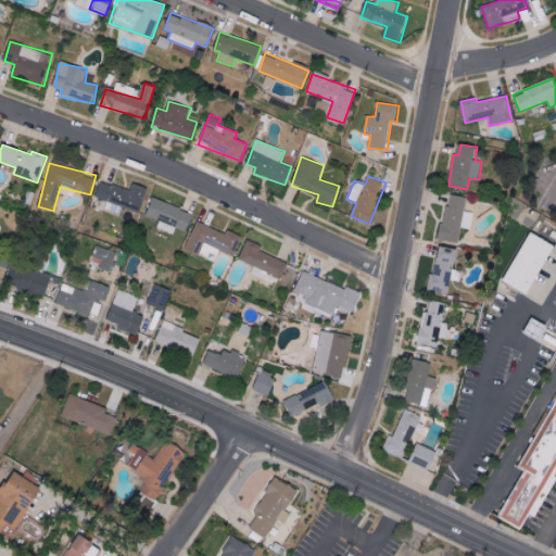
[(96,199),(141,212),(149,188),(134,184),(131,190),(101,181),(96,199)]
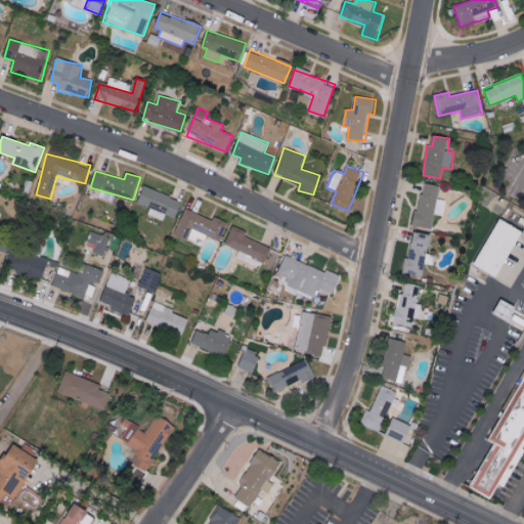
[(433,228),(435,215),(445,216),(447,201),(439,200),(440,185),(422,183),(417,226),(433,228)]
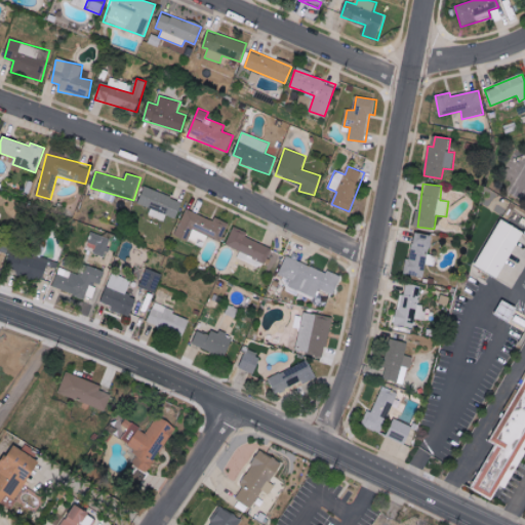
[(150,208),(148,215),(164,220),(165,215),(176,218),(183,201),(144,188),(137,204),(150,208)]
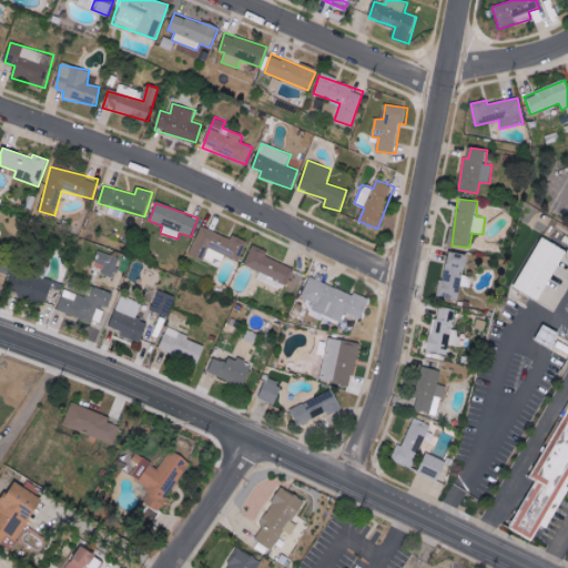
[(247,241),(233,235),(231,239),(201,226),(190,255),(203,261),(208,249),(240,261),(247,241)]
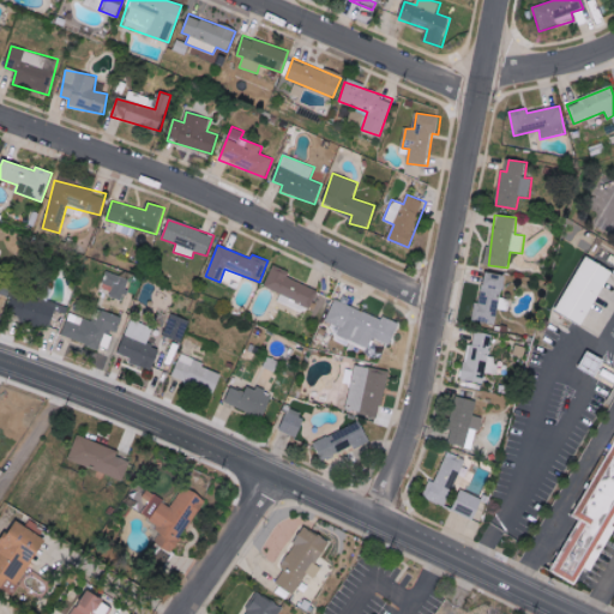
[(583,256),(611,271),(577,325),(551,309),(583,256)]
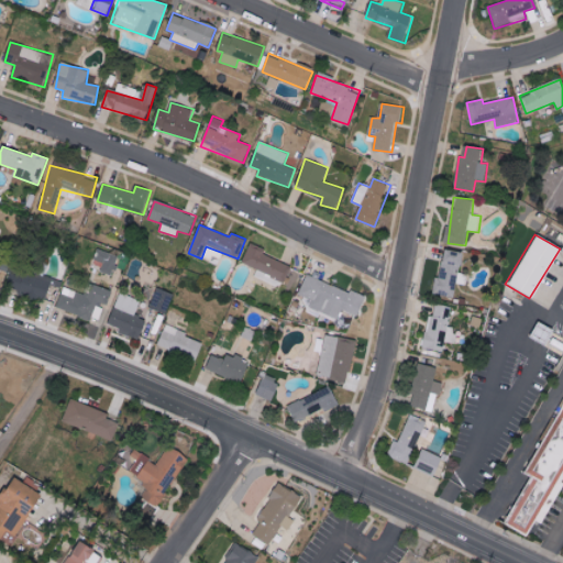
[(255,274),(283,286),(291,266),(264,254),(266,249),(251,243),(243,263),(257,269),(255,274)]
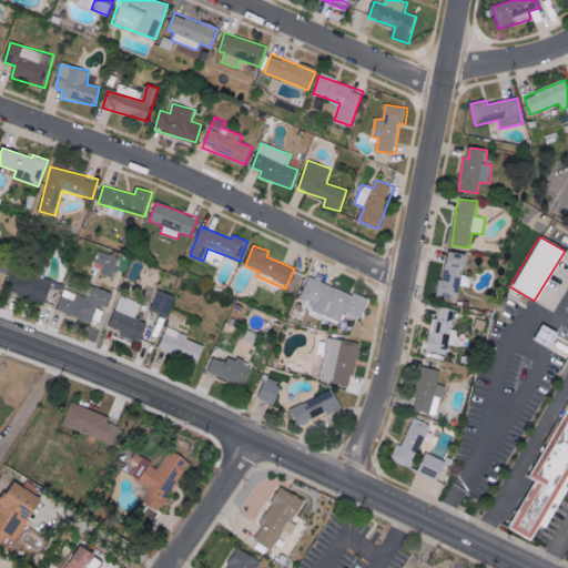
[(93,271),(114,275),(119,257),(98,252),(93,271)]
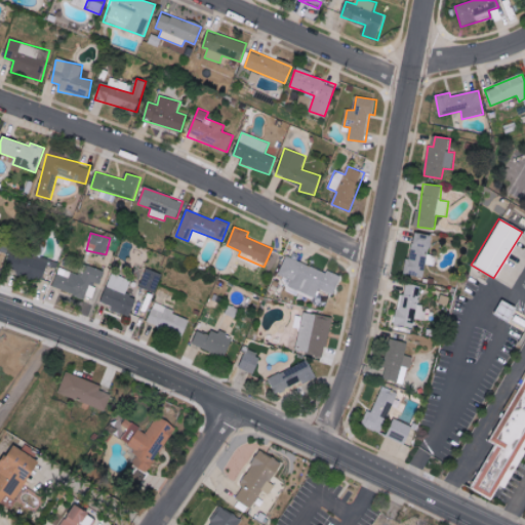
[(42,281),(49,260),(10,249),(4,270),(42,281)]
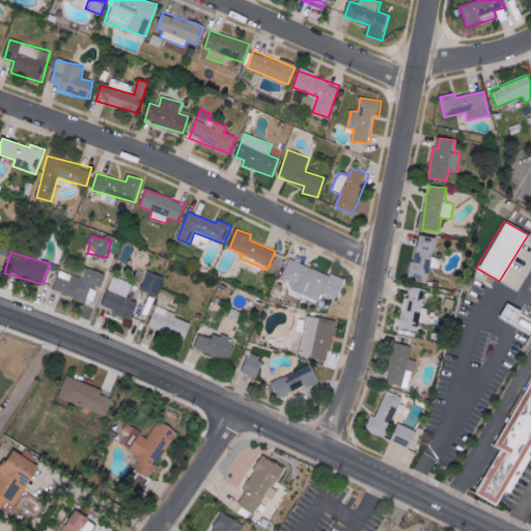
[(345,281),(290,258),(282,277),(295,282),(291,289),(319,301),(323,292),(338,299),(345,281)]
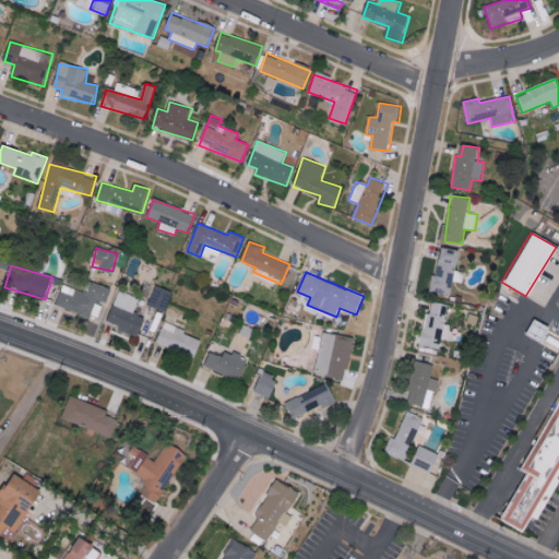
[(56,308),(91,316),(99,318),(103,304),(107,305),(111,288),(90,283),(86,294),(61,288),(56,308)]
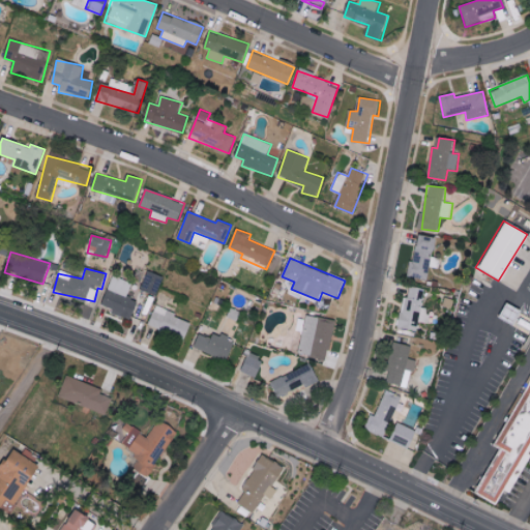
[(141,290),(157,296),(165,276),(148,270),(141,290)]
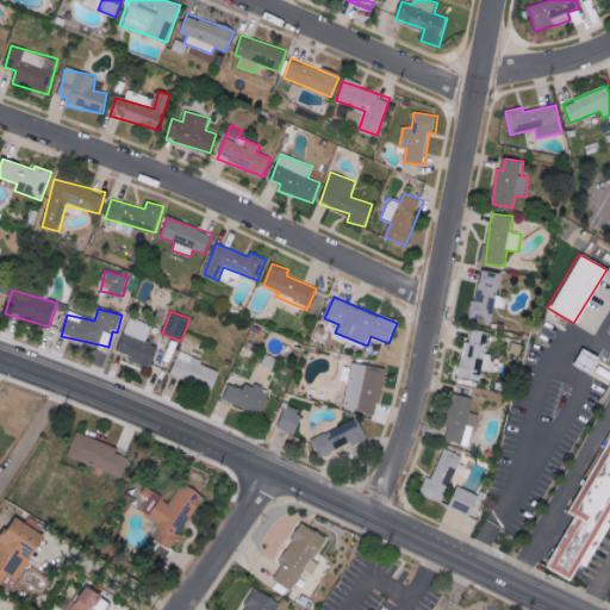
[(153,367),(159,346),(147,342),(151,324),(128,318),(118,352),(130,355),(128,361),(153,367)]
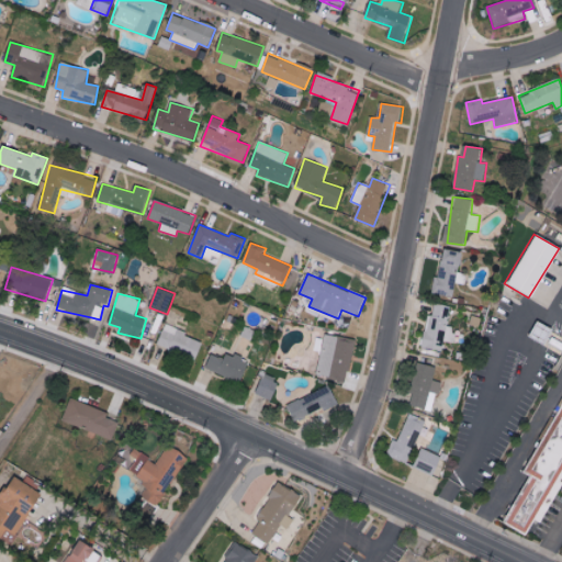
[(424,349),(441,351),(442,341),(453,343),(454,327),(447,327),(449,305),(429,303),(424,349)]
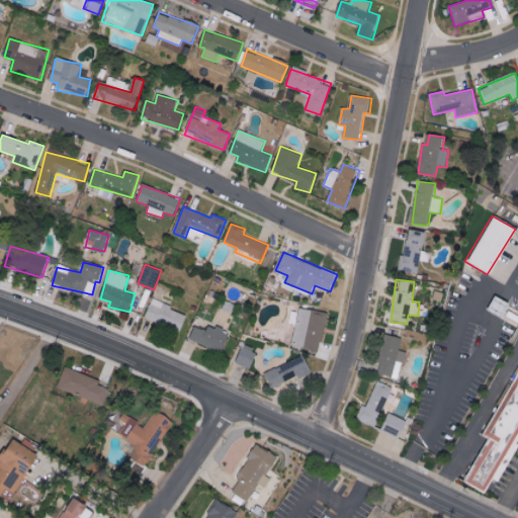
[(513,304),(497,295),(490,311),(505,319),(513,304)]
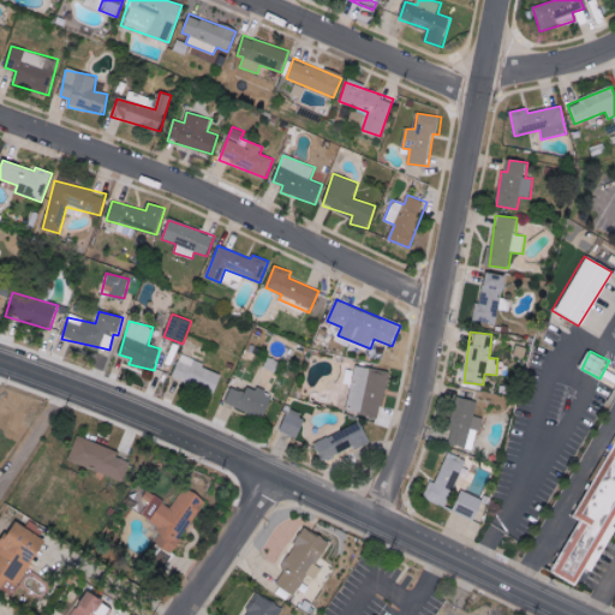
[(224,372),(180,356),(172,378),(215,395),(224,372)]
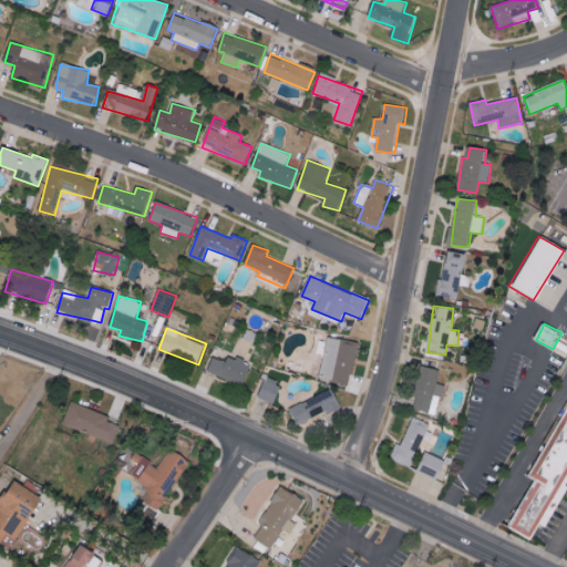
[(321,379),(353,382),(358,341),(326,338),(321,379)]
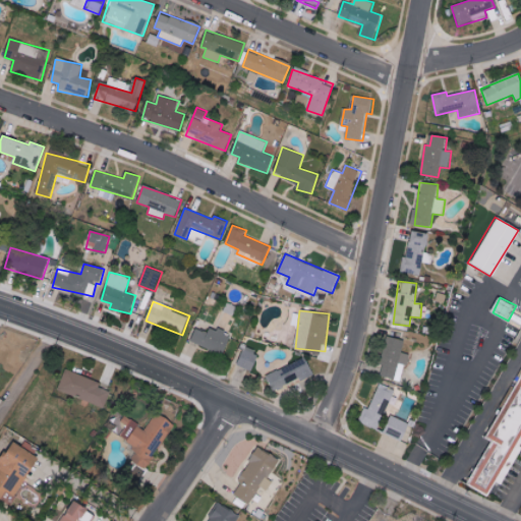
[(224,355),(231,335),(211,328),(209,333),(195,328),(190,343),(224,355)]
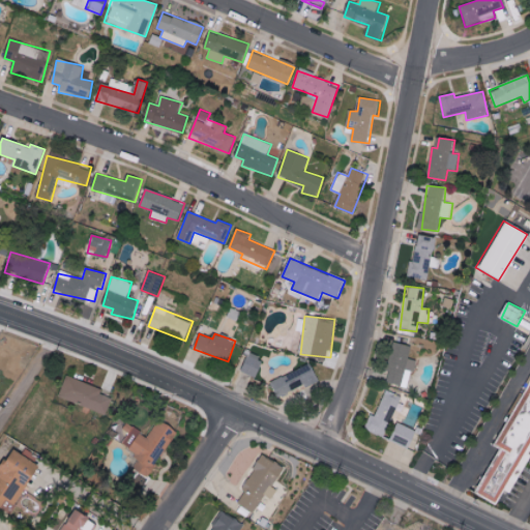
[(411,346),(394,343),(385,383),(407,387),(411,371),(415,372),(417,360),(408,358),(411,346)]
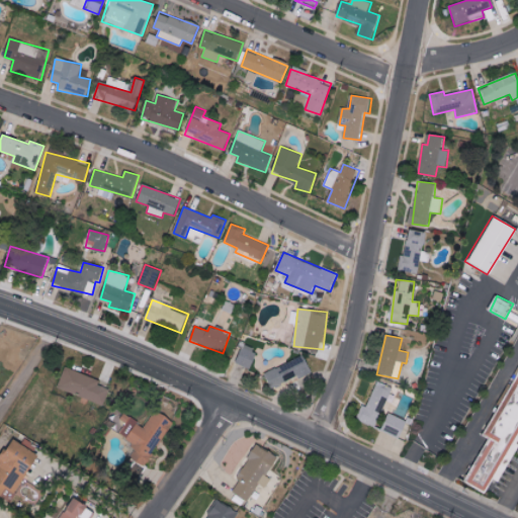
[(257,350),(241,345),(237,363),(252,368),(257,350)]
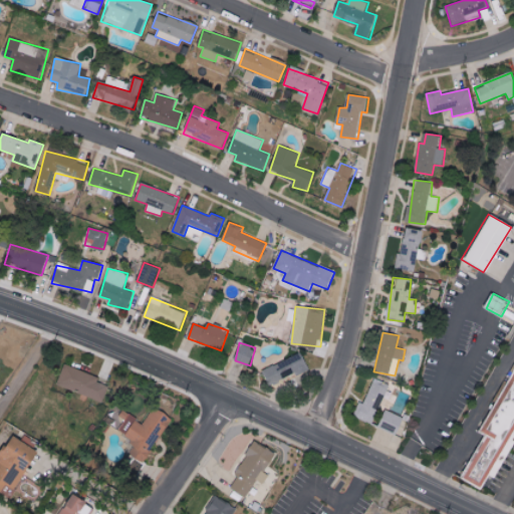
[(309,370),(303,353),(264,368),(271,386),(309,370)]
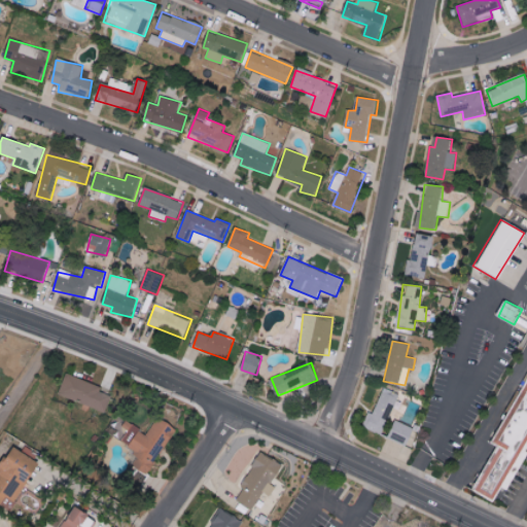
[(102,387),(67,374),(60,395),(106,412),(112,395),(100,391),(102,387)]
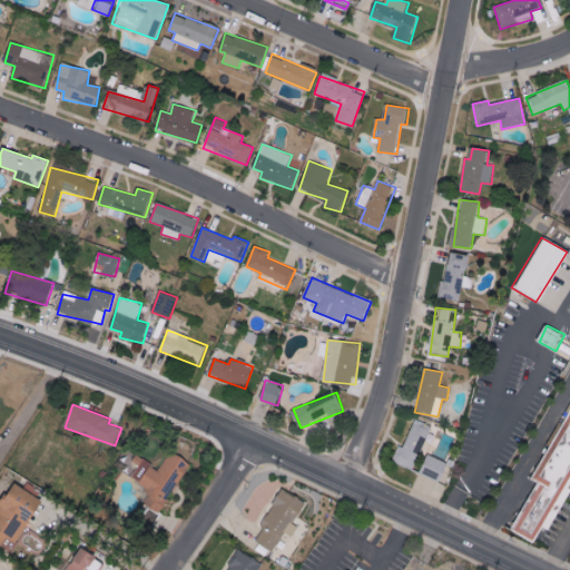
[(569,429),(569,406),(560,423),(569,429)]
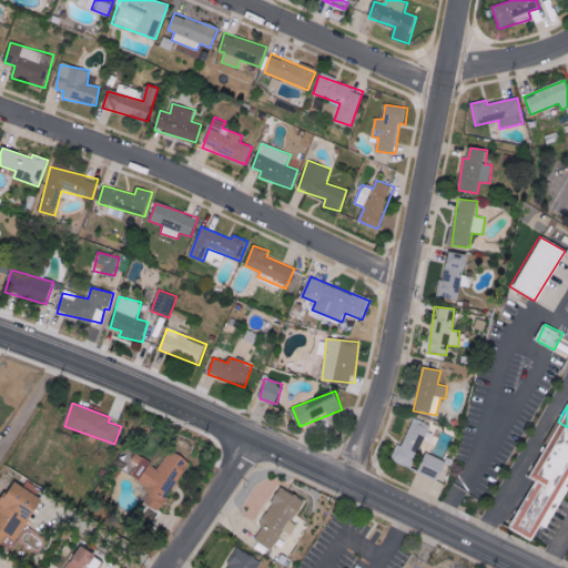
[(404,446),(397,444),(392,462),(414,468),(423,439),(428,440),(433,425),(413,418),(404,446)]
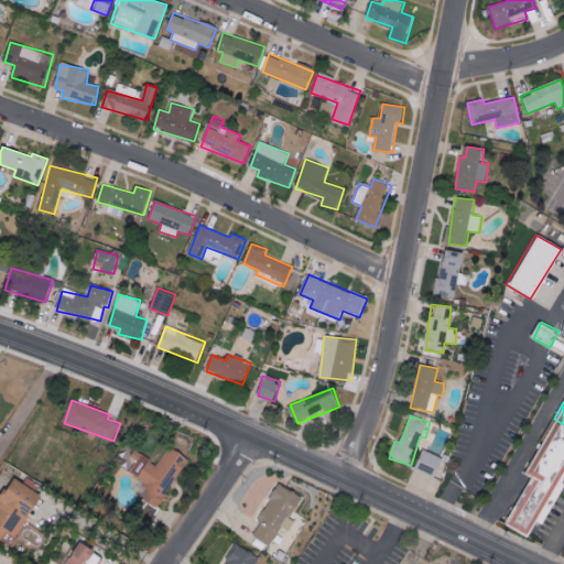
[(563,453),(563,424),(554,419),(542,441),(563,453)]
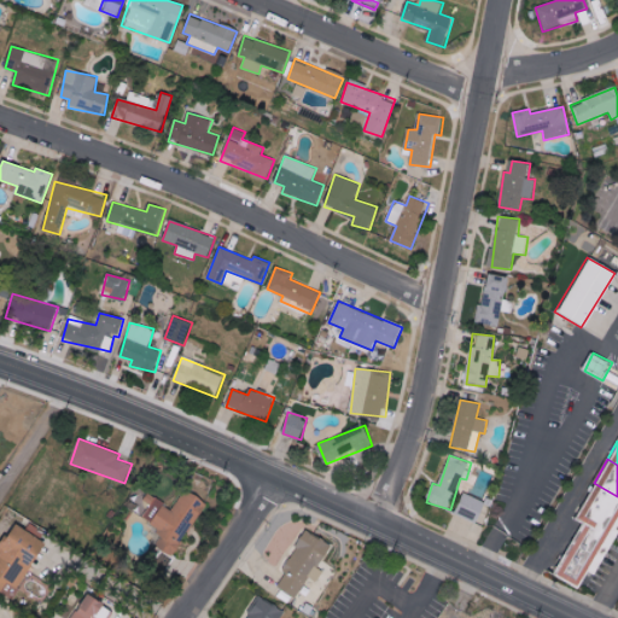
[(617,516),(617,496),(594,483),(586,496),(617,516)]
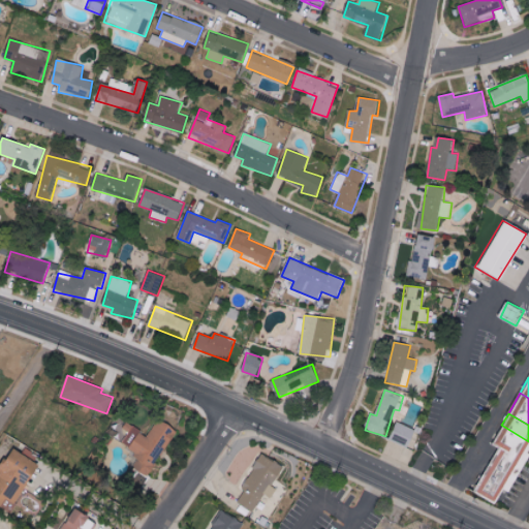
[(147,438),(132,428),(121,443),(139,457),(133,466),(148,476),(179,431),(160,418),(147,438)]
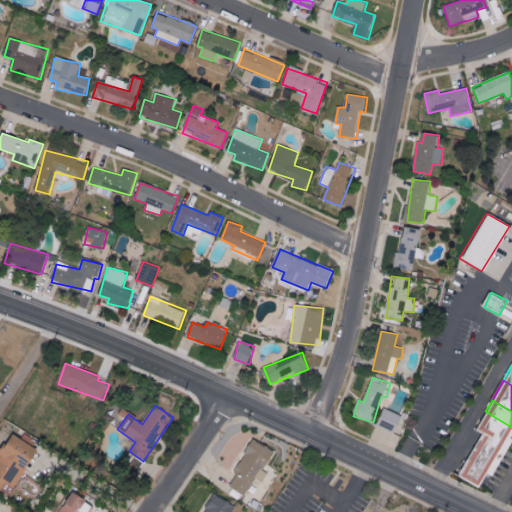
[(395,434),(403,416),(386,409),(378,427),(395,434)]
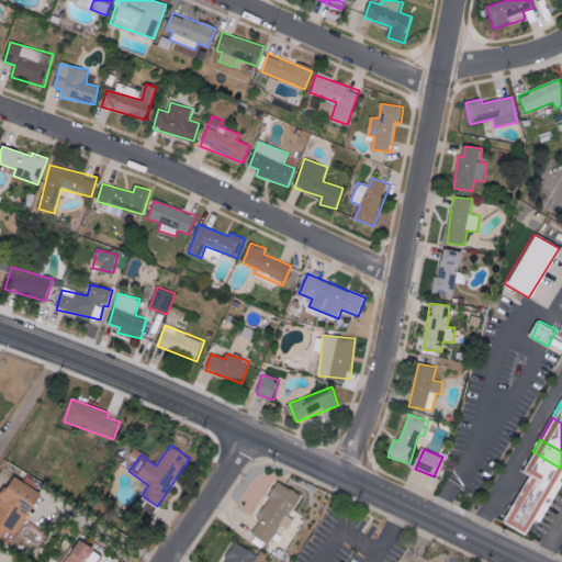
[(557,492),(561,482),(561,469),(532,451),(521,471),(528,475),(557,492)]
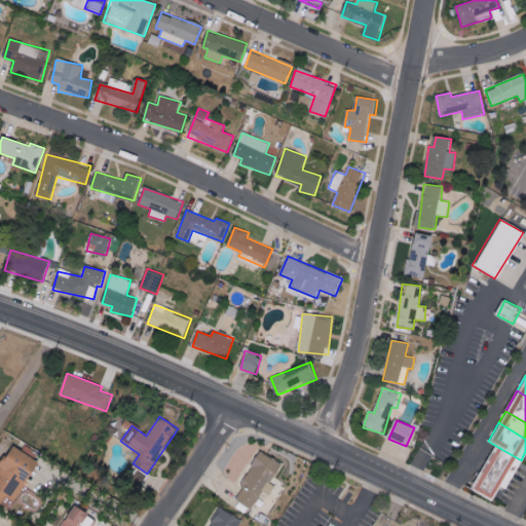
[(40,462),(12,445),(0,463),(0,503),(5,496),(14,501),(40,462)]
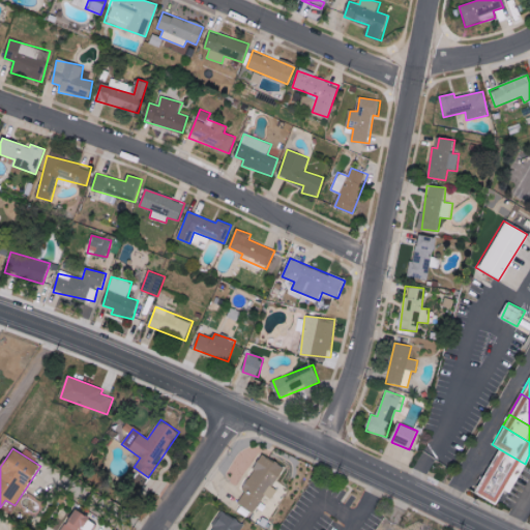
[(498,448),(525,464),(508,493),(502,490),(494,505),(472,492),(498,448)]
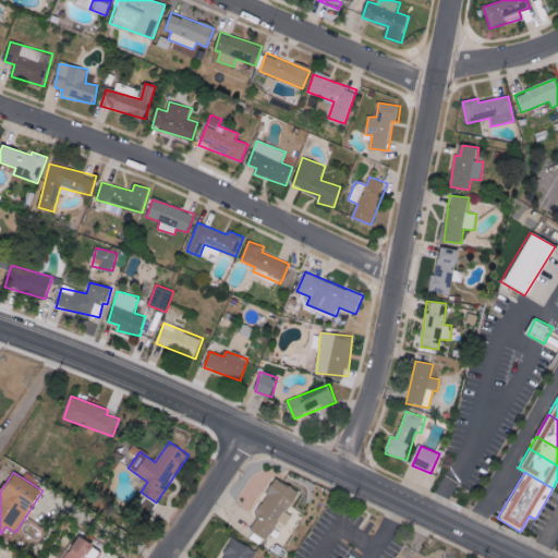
[(268,540),(279,522),(287,526),(293,516),(289,513),(301,493),(278,480),(250,530),(268,540)]
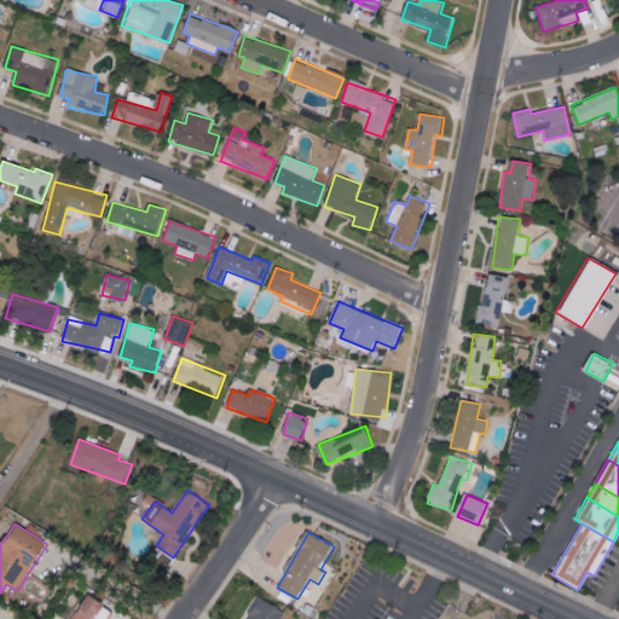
[(106,618),(113,611),(90,595),(73,618),(106,618)]
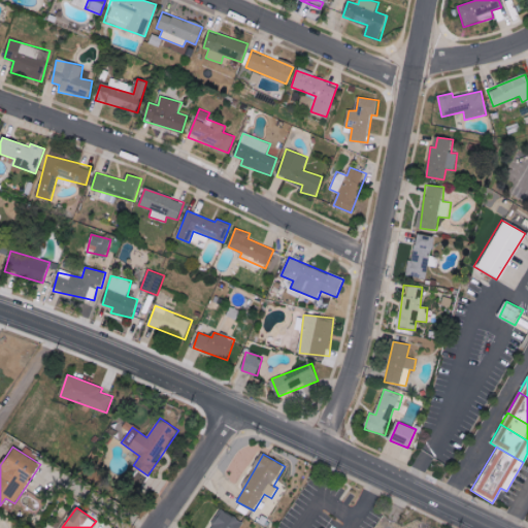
[(241,527),(244,524),(221,509),(209,527),(241,527)]
